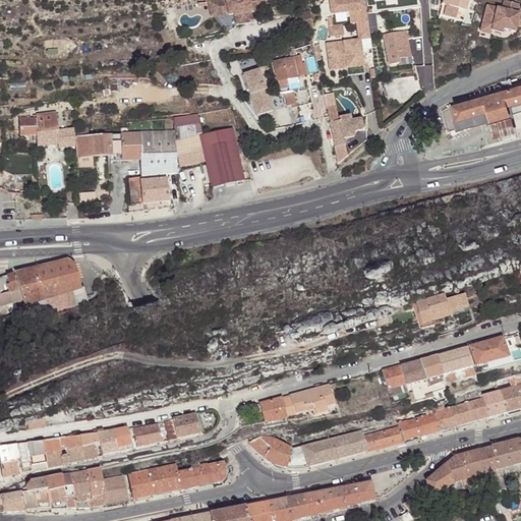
[(221,0),(211,2),(212,10),(228,7),(229,15),(229,16),(235,15),(237,25),(253,22),(251,12),(267,10),(265,0),(227,0),(226,0),(221,0)]
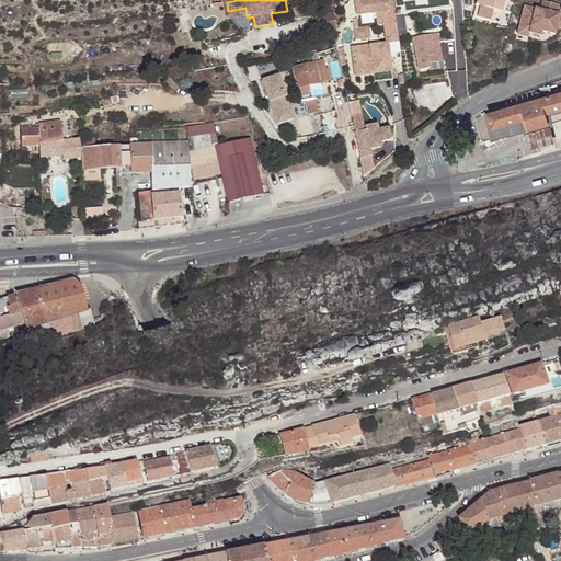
[(363,0),(355,1),(357,15),(378,13),(379,25),(385,24),(387,43),(388,43),(399,42),(393,0),(363,0)]
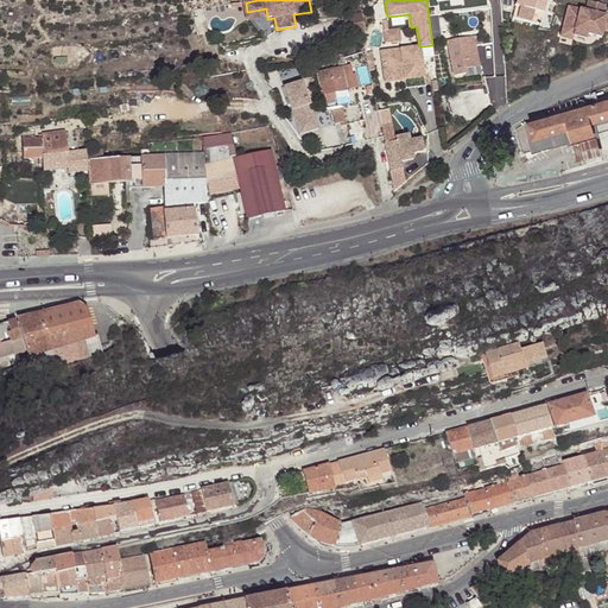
[(515,0),(515,6),(544,13),(546,0),(515,0)]
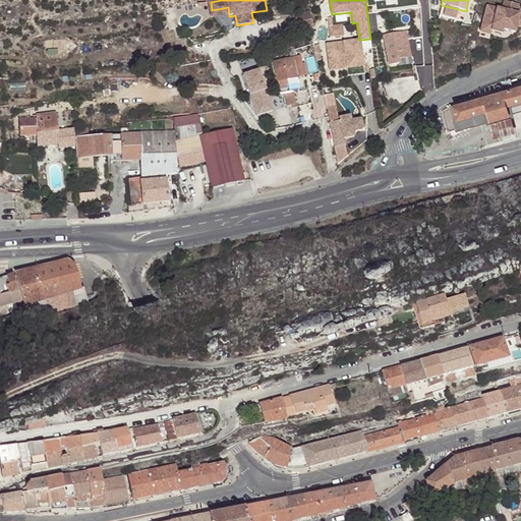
[(487,1),(483,16),(494,19),(495,15),(506,17),(518,20),(519,13),(520,6),(520,5),(520,0),(519,0),(518,0),(498,0),(497,4),(487,1)]
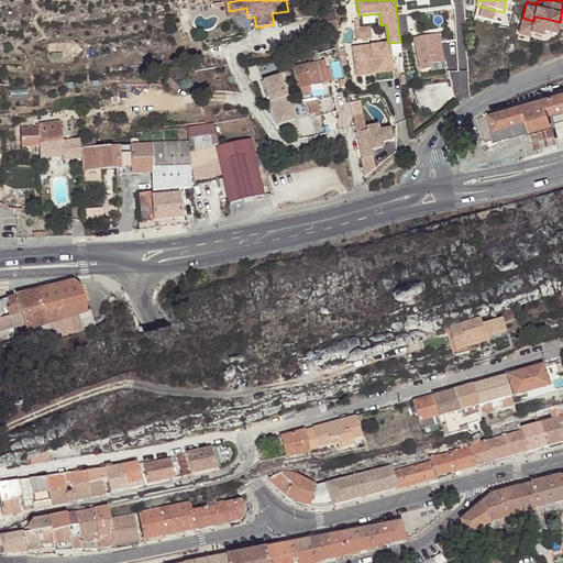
[(246,8),(229,11),(230,20),(247,17),(246,8)]
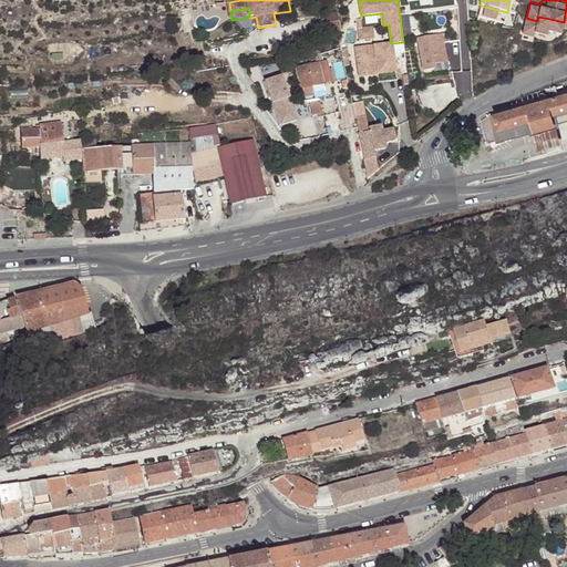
[(325,34),(341,32),(339,12),(322,14),(325,34)]
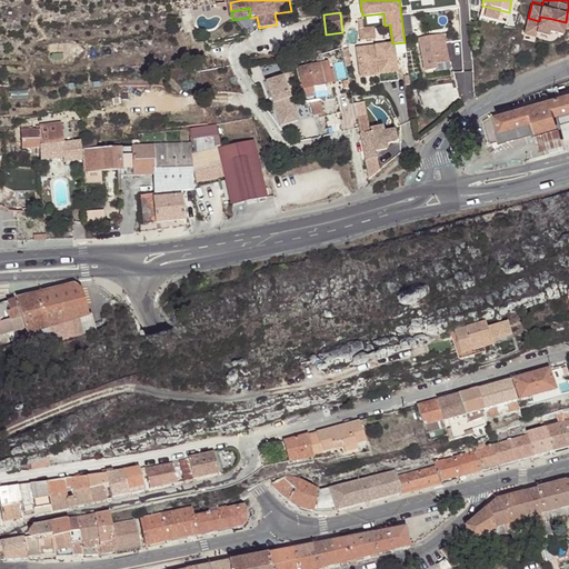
[(405,36),(415,35),(412,13),(403,15),(405,36)]
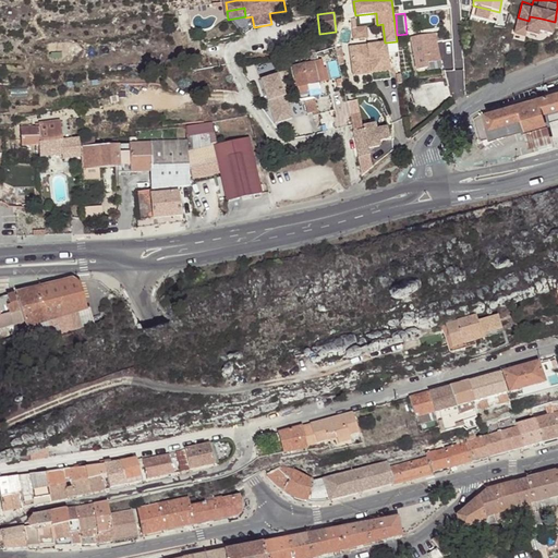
[(354,37),(371,37),(371,24),(354,24),(354,37)]
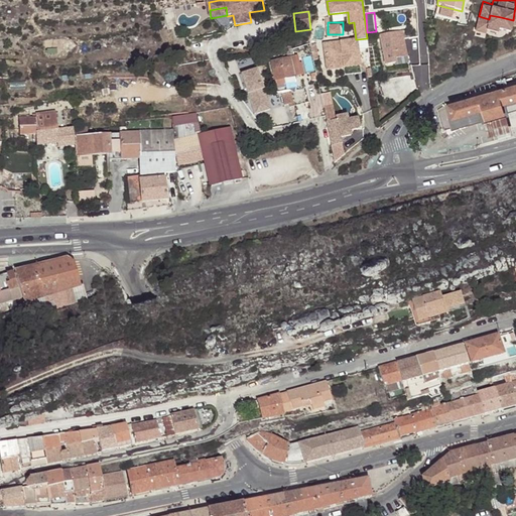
[(385,66),(393,63),(392,59),(405,56),(402,39),(408,38),(405,24),(399,25),(400,28),(378,33),(385,66)]
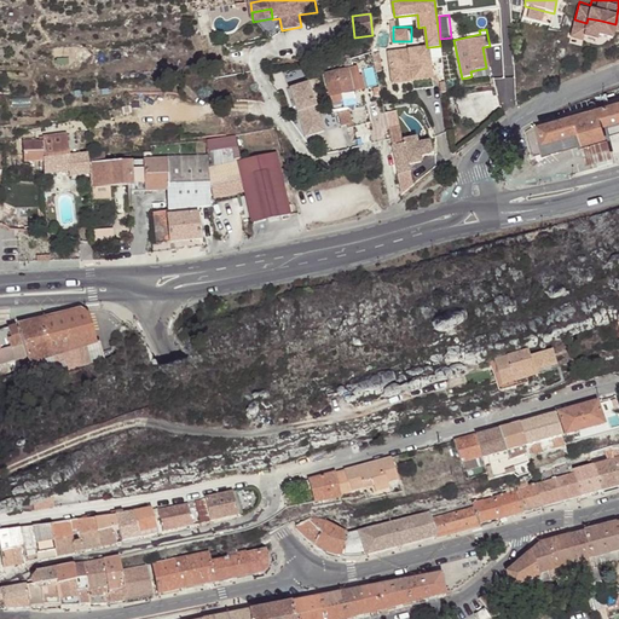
[(410,76),(411,81),(433,79),(428,47),(427,47),(388,50),(391,77),(410,76)]
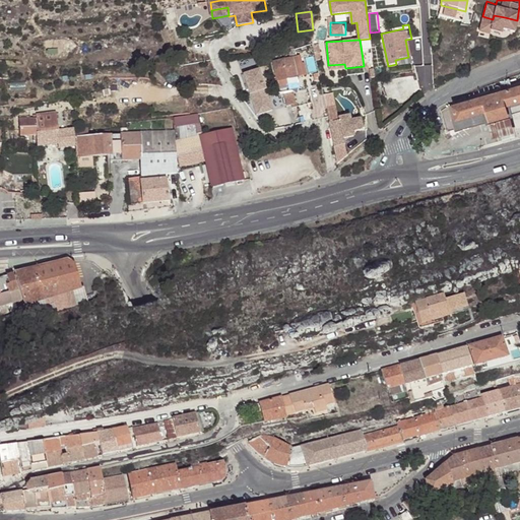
[(320,45),(314,46),(317,62),(322,61),(321,54),(320,45)]
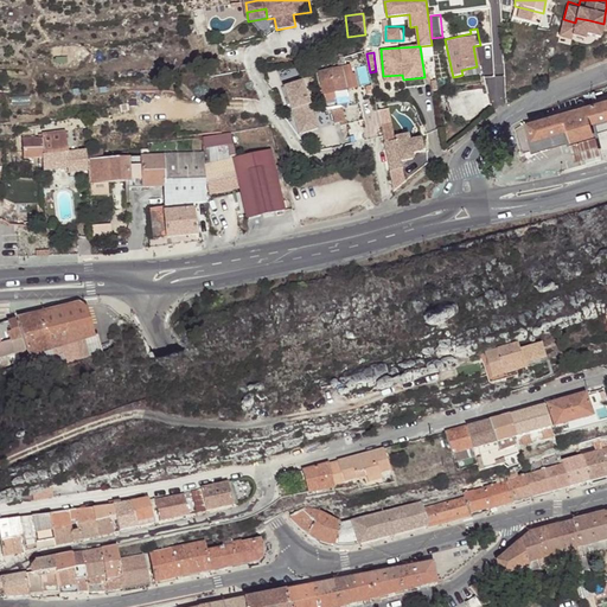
[(347,65),(319,71),(323,93),(324,93),(325,101),(336,98),(333,90),(358,85),(356,74),(350,76),(347,65)]
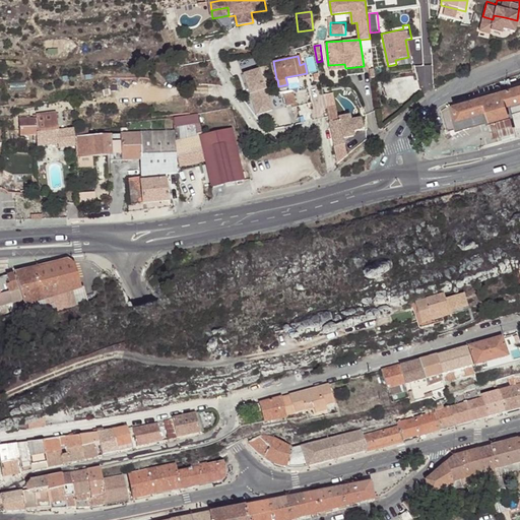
[(410,65),(408,57),(395,60),(396,64),(397,68),(410,65)]
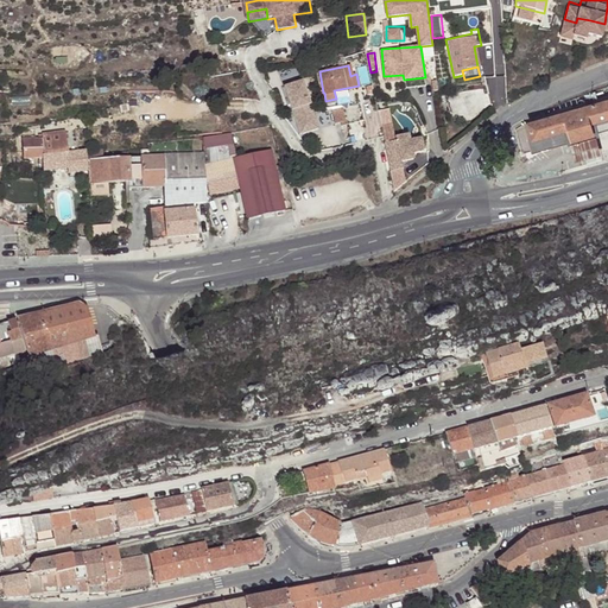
[(304,82),(285,89),(302,137),(320,130),(304,82)]
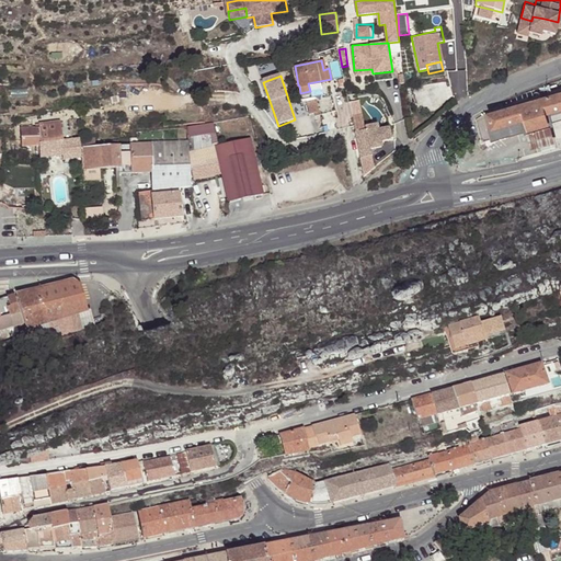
[(490,138),(525,128),(527,128),(549,122),(560,118),(560,92),(489,112),(492,126),(487,127),(490,138)]
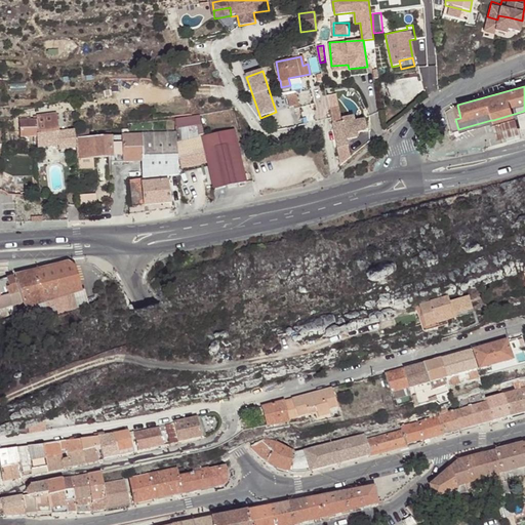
[(310,87),(295,90),(285,92),(287,104),(292,103),(294,108),(298,107),(313,104),(310,87)]
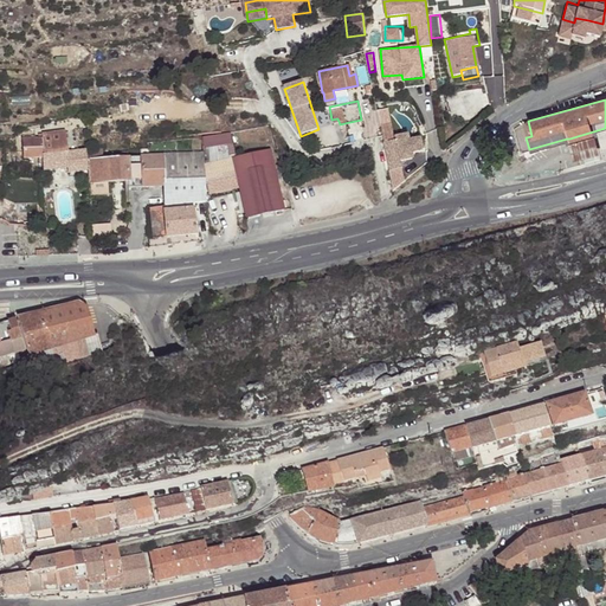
[(23,160),(40,158),(42,172),(64,168),(65,174),(84,172),(83,150),(65,153),(63,131),(39,134),(40,140),(39,140),(20,141),(23,160)]
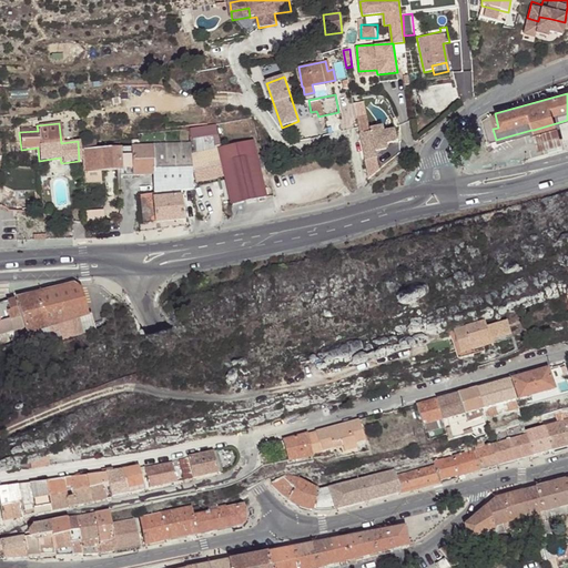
[(531,130),(536,145),(559,138),(556,123),(534,130),(531,130)]
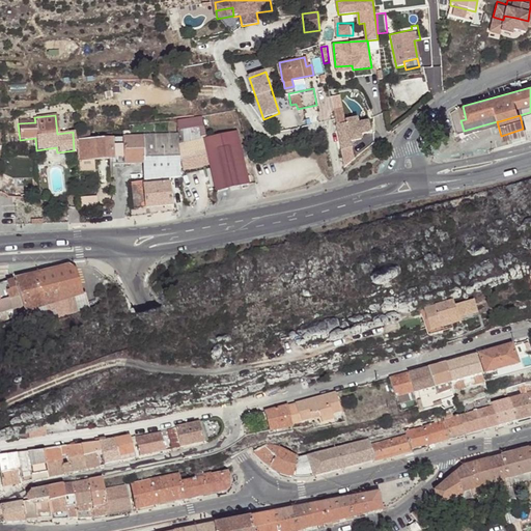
[(199,126),(190,129),(198,127),(202,139),(199,126)]
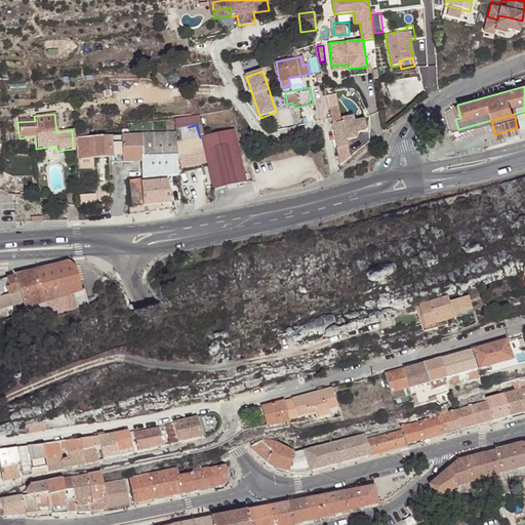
[(188,127),(175,129),(176,132),(178,158),(205,152),(212,190),(246,183),(234,129),(200,137),(196,125),(188,127)]
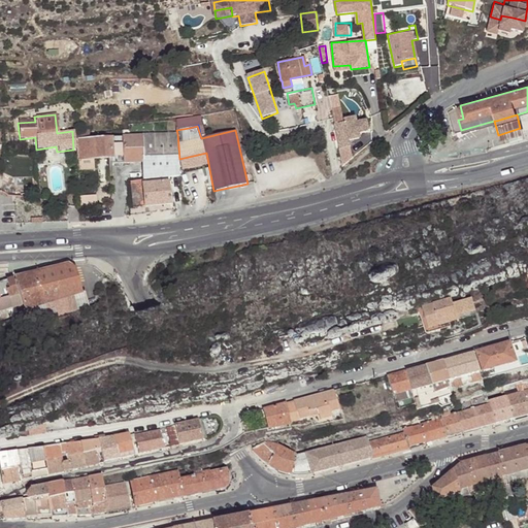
[(521,132),(520,128),(498,135),(498,138),(521,132)]
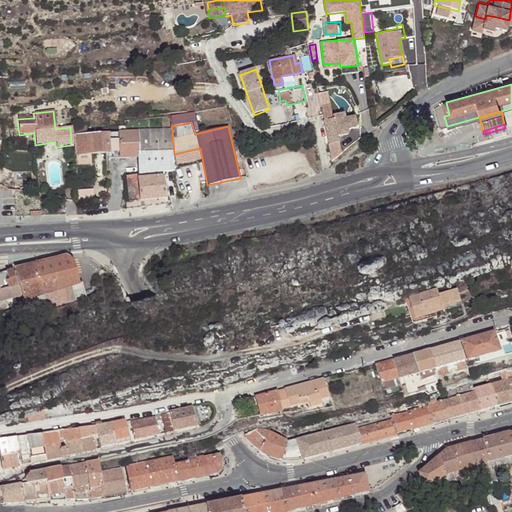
[(84,125),(70,127),(71,145),(72,156),(107,154),(107,159),(119,158),(116,132),(106,133),(106,129),(92,129),(92,134),(85,134),(84,125)]
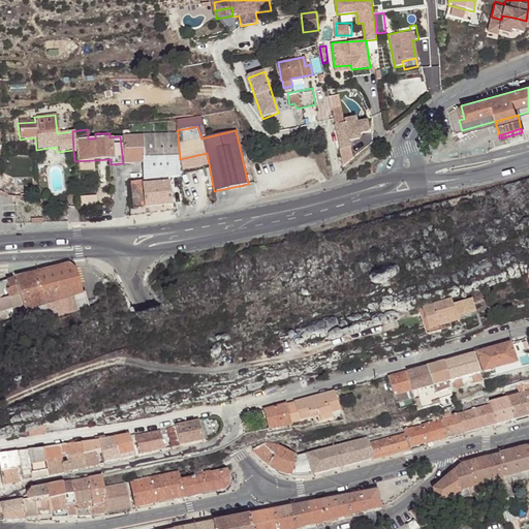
[(176,134),(120,136),(123,163),(143,163),(145,180),(181,175),(176,134)]
